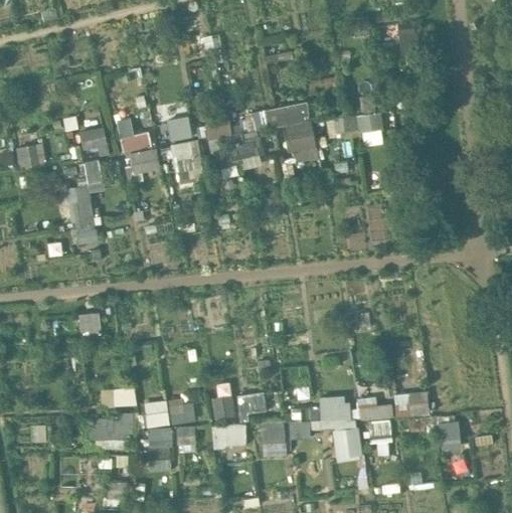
[(380,47),(409,47),(410,28),(381,27),(380,47)]
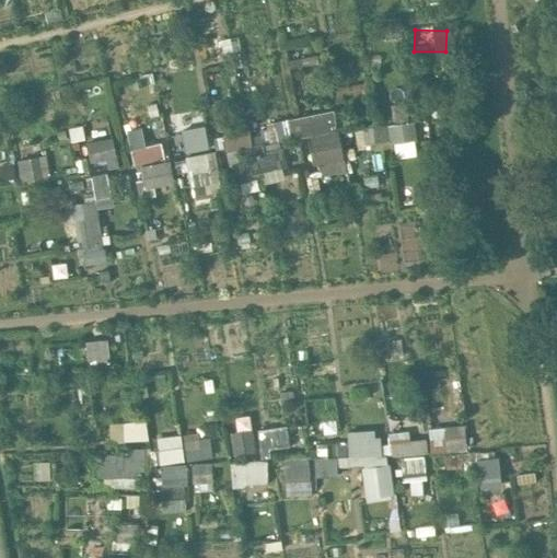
[(267,142),(310,138),(313,167),(344,163),(338,114),(265,123),(267,142)]
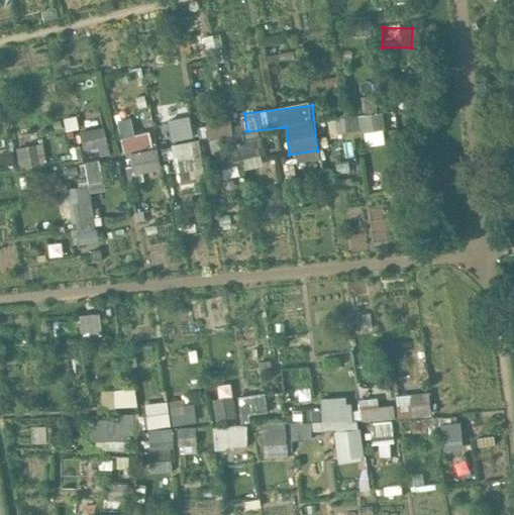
[(329,134),(369,131),(369,129),(380,129),(379,115),(328,119),(329,134)]
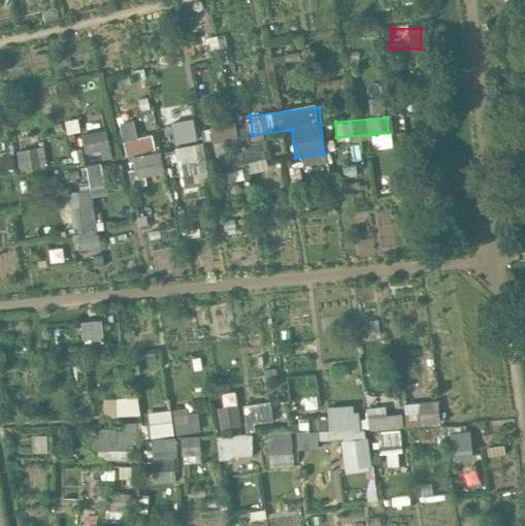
[(171,123),(174,146),(198,143),(195,120),(171,123)]
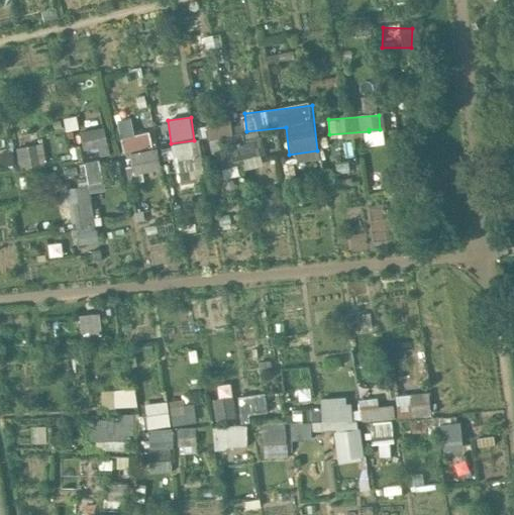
[(149,132),(136,135),(132,118),(117,122),(125,153),(153,146),(149,132)]
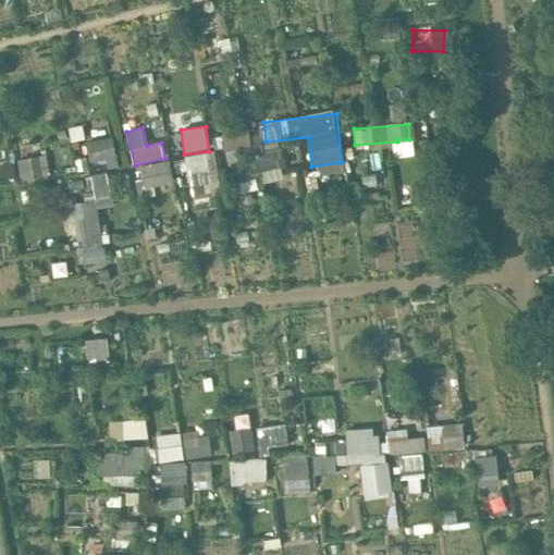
[(90,153),(115,147),(113,137),(87,145),(90,153)]
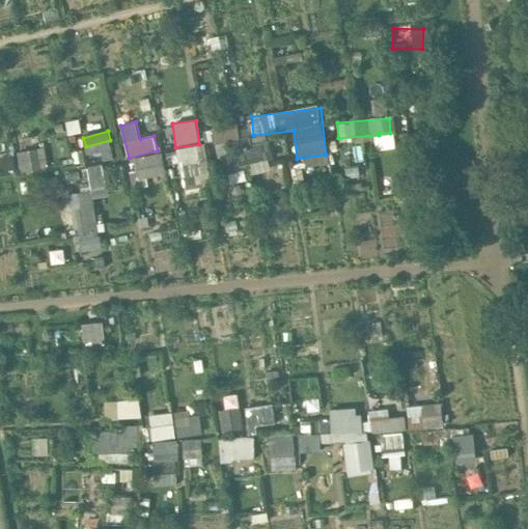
[(270,172),(267,143),(223,147),(226,172),(247,170),(248,174),(270,172)]
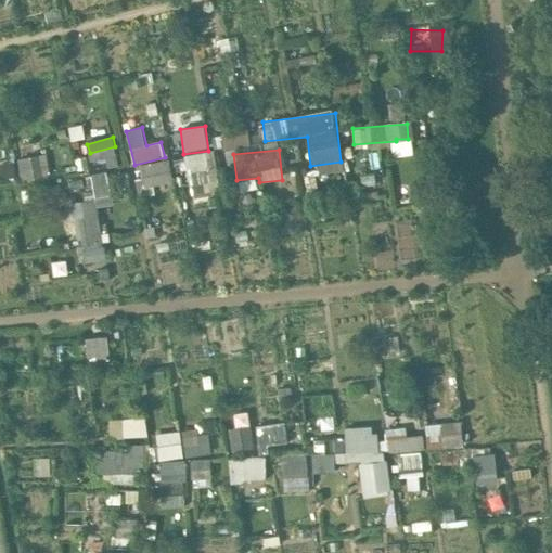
[(213,152),(183,157),(191,195),(220,189),(213,152)]
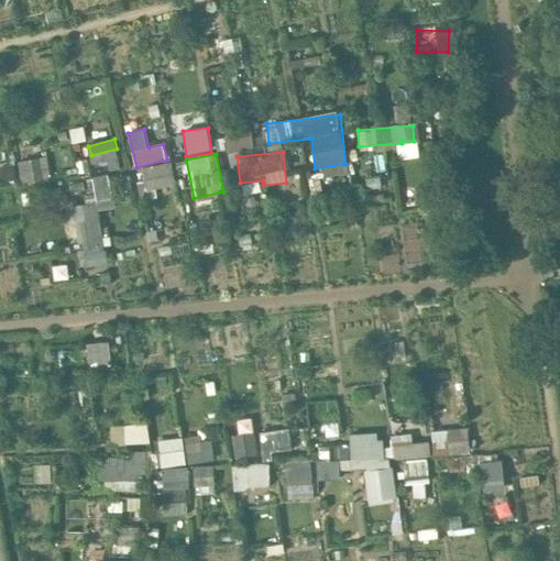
[(32,160),(14,162),(18,184),(35,182),(32,160)]
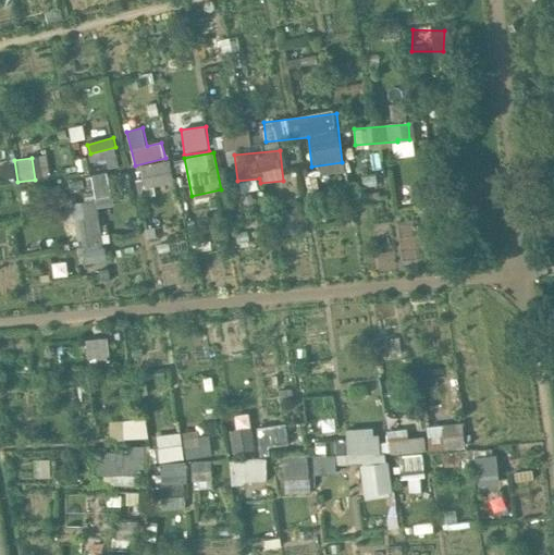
[(140,167),(144,190),(174,187),(172,163),(140,167)]
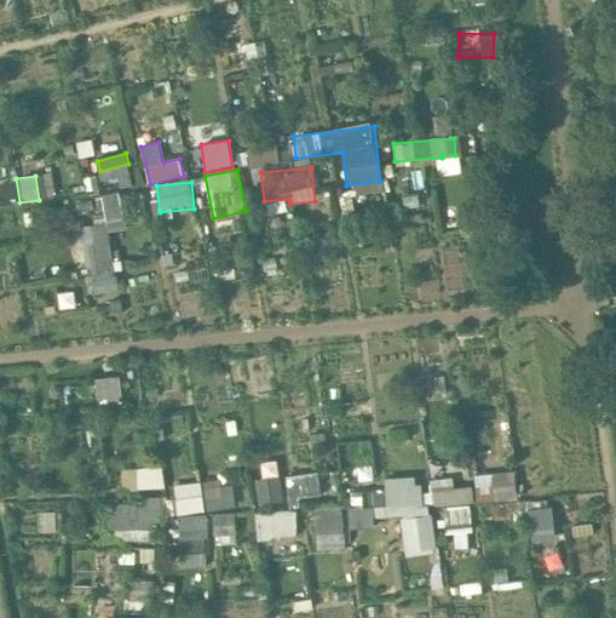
[(102,196),(107,233),(126,230),(121,193),(102,196)]
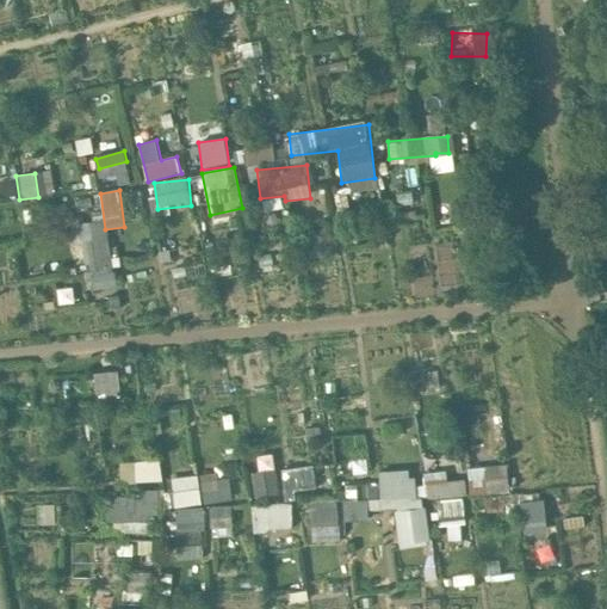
[(91,289),(112,289),(109,222),(88,222),(91,289)]
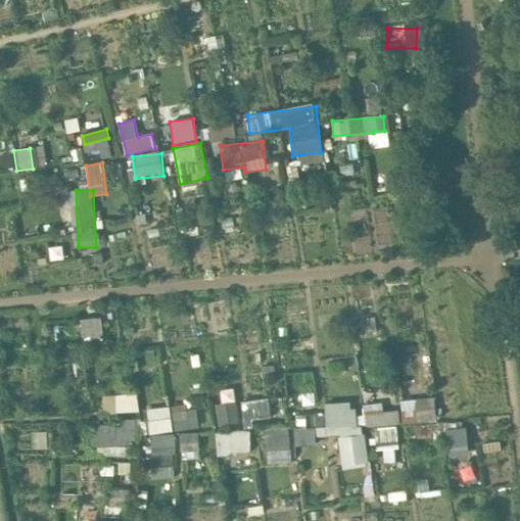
[(104,339),(103,318),(81,319),(83,340),(104,339)]
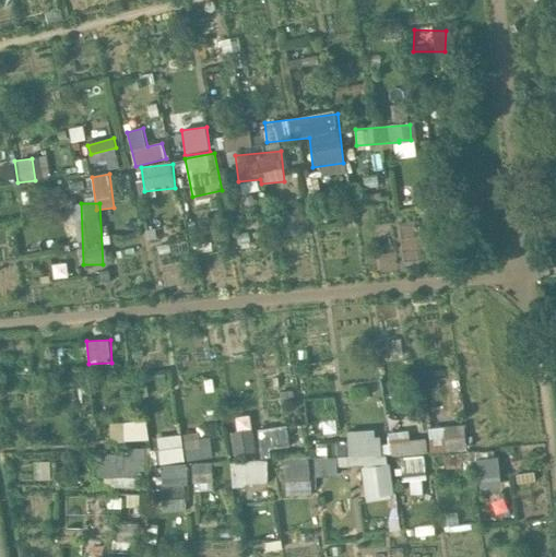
[(146,422),(108,423),(109,442),(146,441),(146,422)]
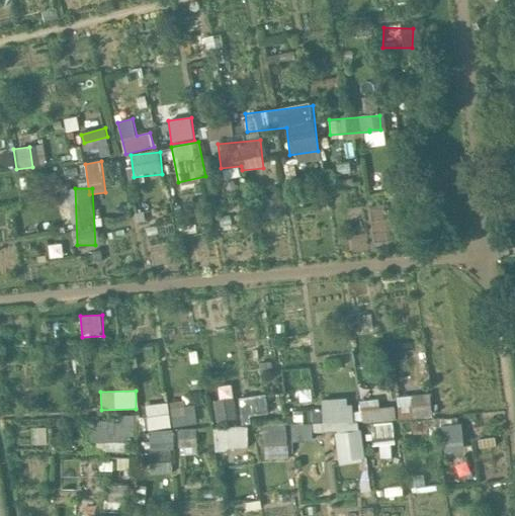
[(215,422),(243,417),(243,418),(268,413),(265,394),(211,403),(215,422)]
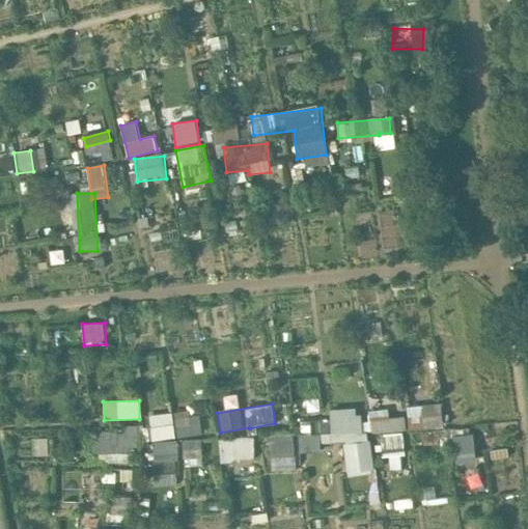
[(411,406),(412,429),(444,428),(443,405),(411,406)]
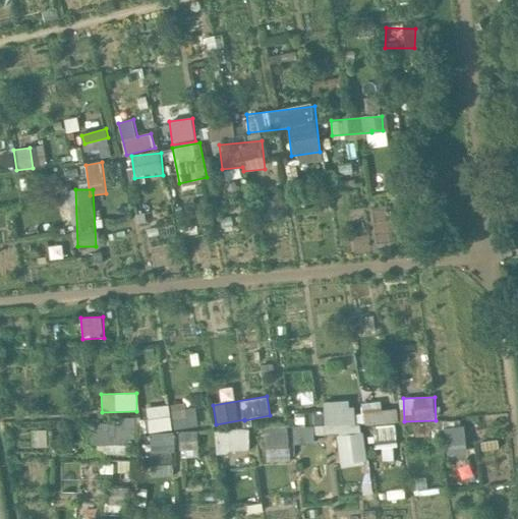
[(354,436),(353,401),(323,402),(324,426),(293,426),(293,437),(354,436)]
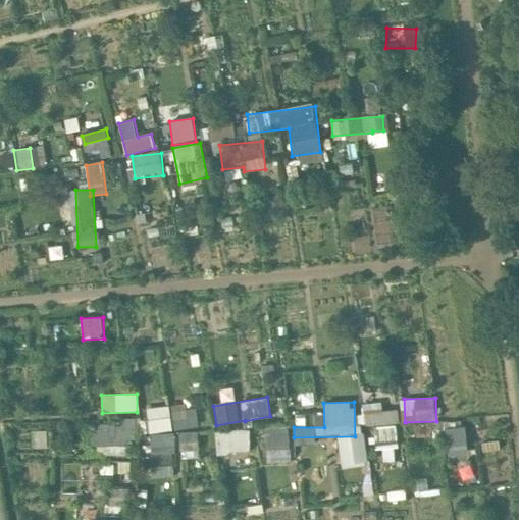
[(186,404),(170,406),(173,430),(199,427),(197,409),(187,410),(186,404)]
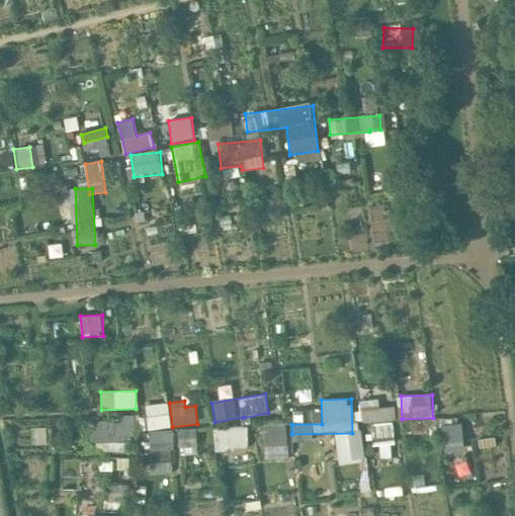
[(378,401),(360,402),(361,422),(395,420),(394,408),(379,409),(378,401)]
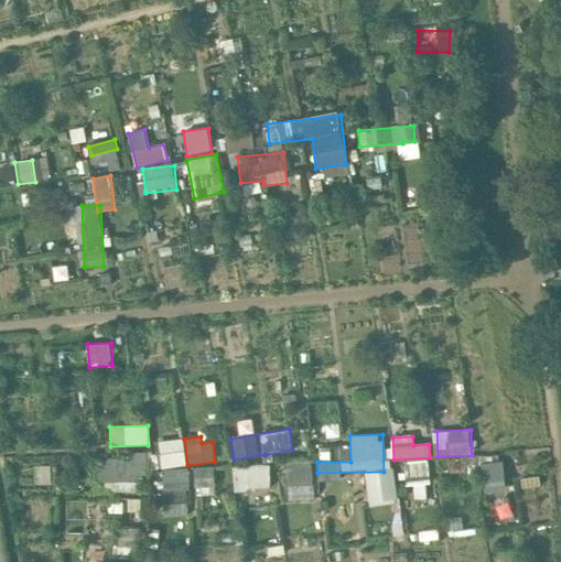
[(184,467),(183,440),(158,441),(160,468),(184,467)]
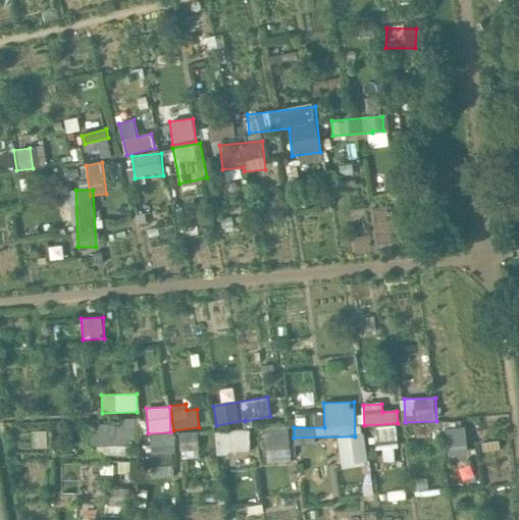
[(295,426),(323,424),(322,414),(295,416),(295,426)]
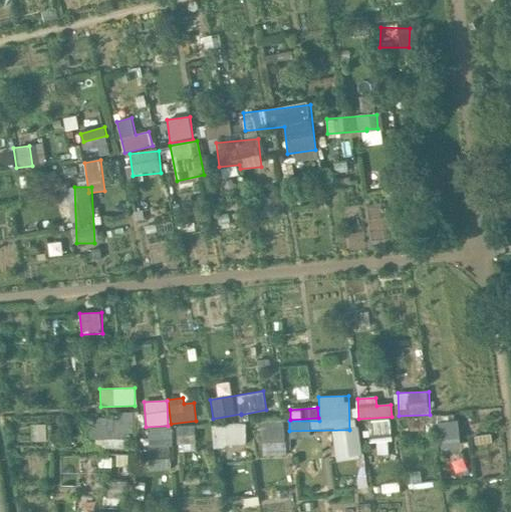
[(90,440),(130,438),(129,416),(89,417),(90,440)]
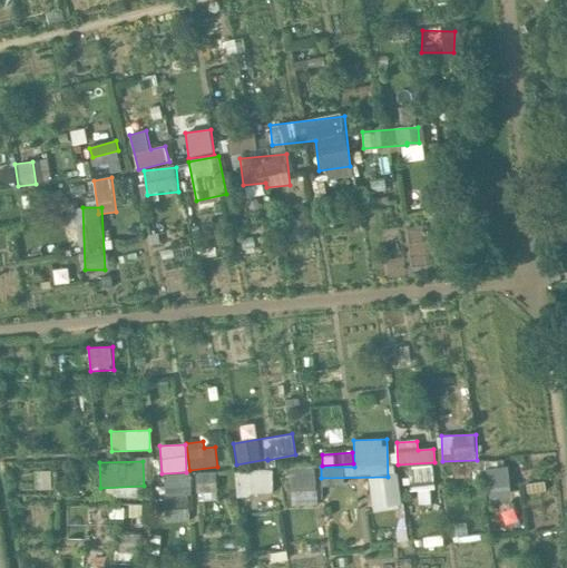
[(411,490),(432,489),(431,468),(410,469),(411,490)]
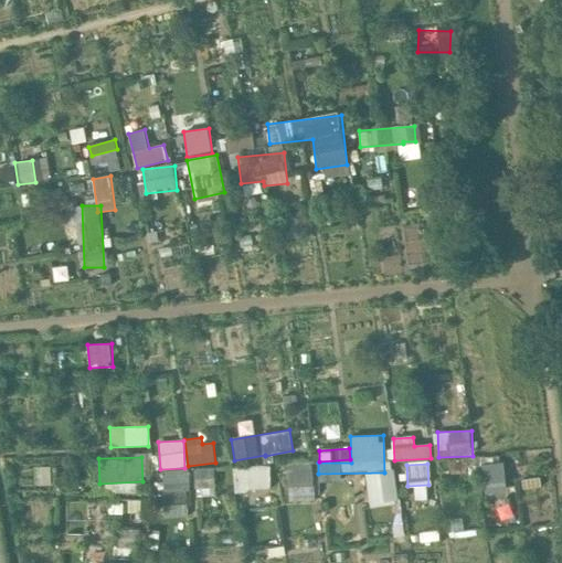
[(488,484),(506,482),(506,464),(487,465),(488,484)]
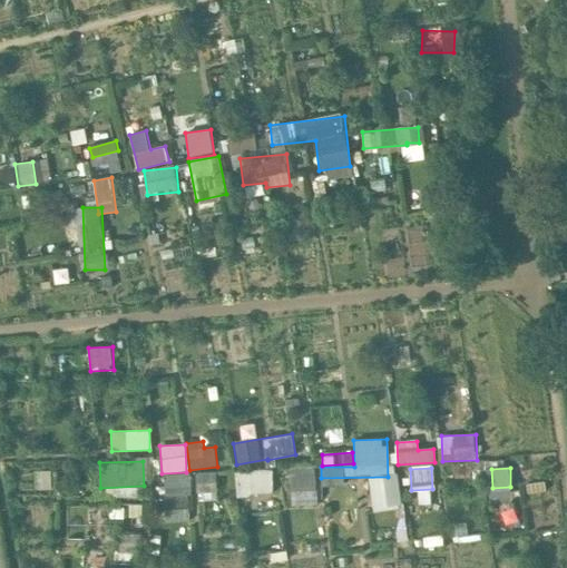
[(235,497),(271,495),(270,470),(234,471),(235,497)]
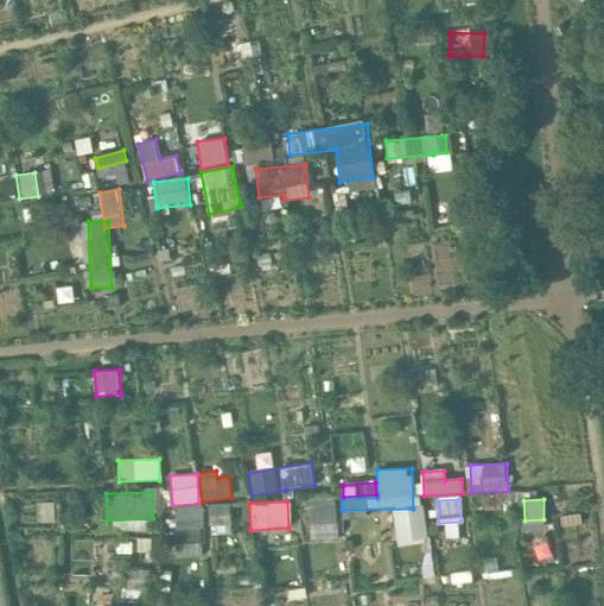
[(311,503),(309,540),(336,541),(338,503),(311,503)]
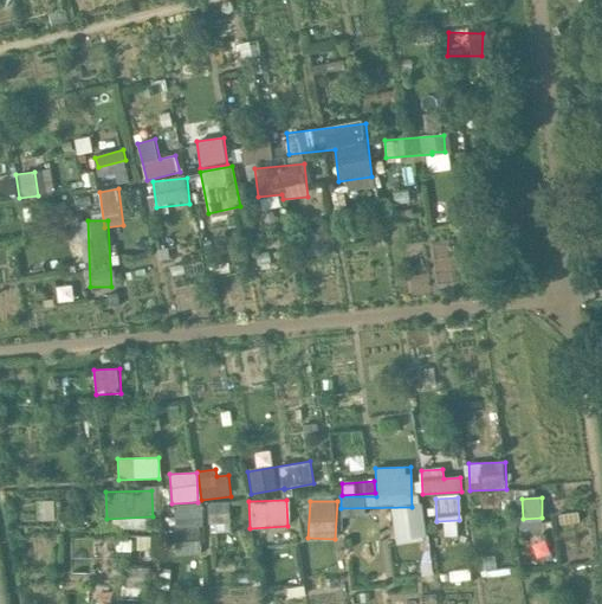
[(230,503),(207,503),(207,522),(231,522),(230,503)]
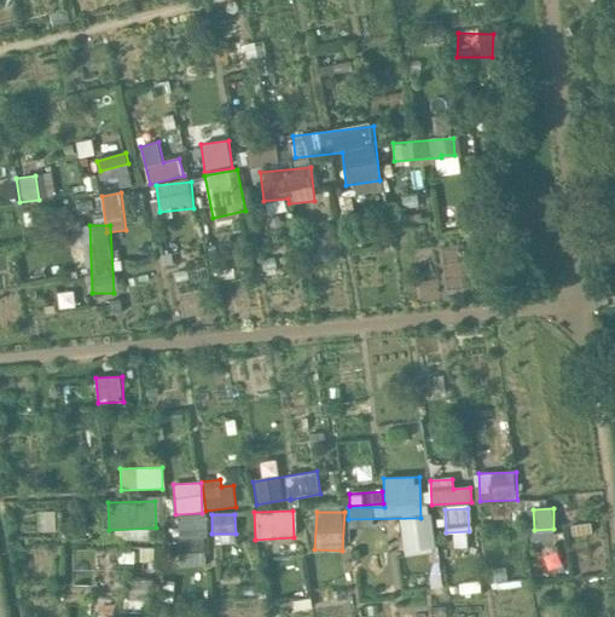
[(204,515),(181,515),(181,548),(206,548),(204,515)]
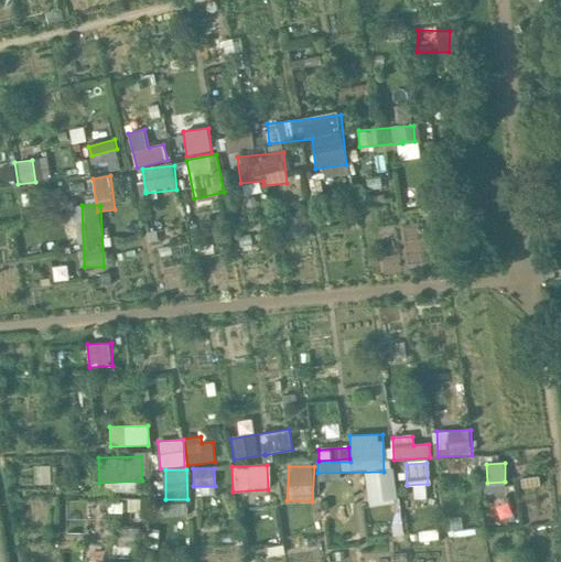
[(365,472),(367,503),(397,500),(395,469),(365,472)]
